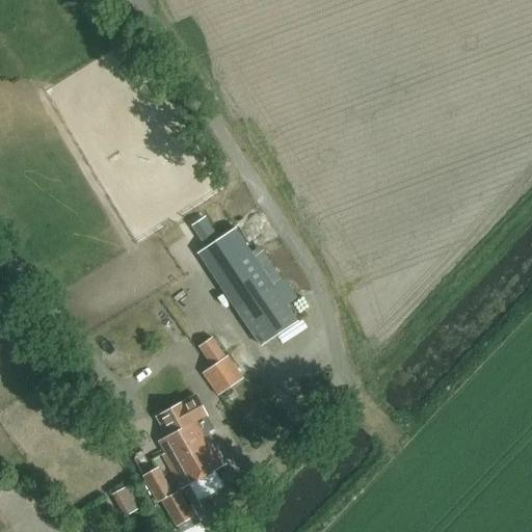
[(217,240),(207,246),(235,288),(225,294),(261,346),(298,322),(235,228),(217,240)]
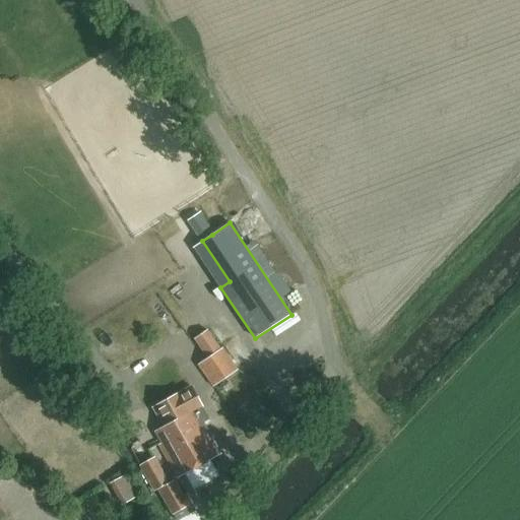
[(197,365),(212,388),(238,370),(222,347),(197,365)]
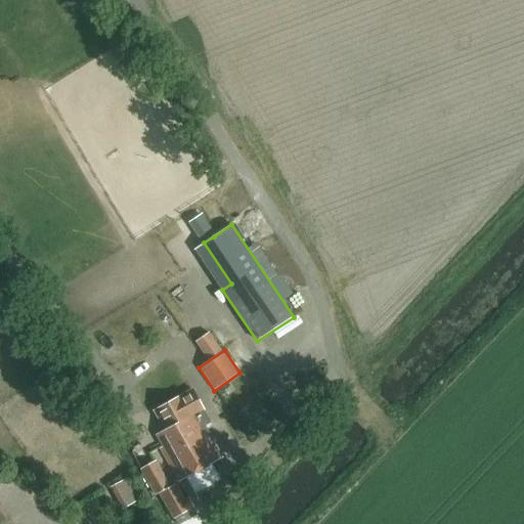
[(165,429),(160,431),(155,434),(162,447),(161,448),(178,481),(222,456),(206,429),(205,430),(195,413),(203,409),(192,390),(156,410),(165,429)]
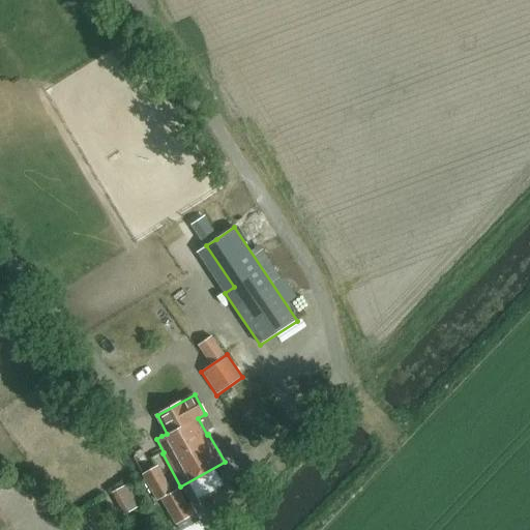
[(157,466),(142,474),(156,501),(160,499),(175,525),(196,513),(190,503),(186,505),(177,490),(172,493),(157,466)]
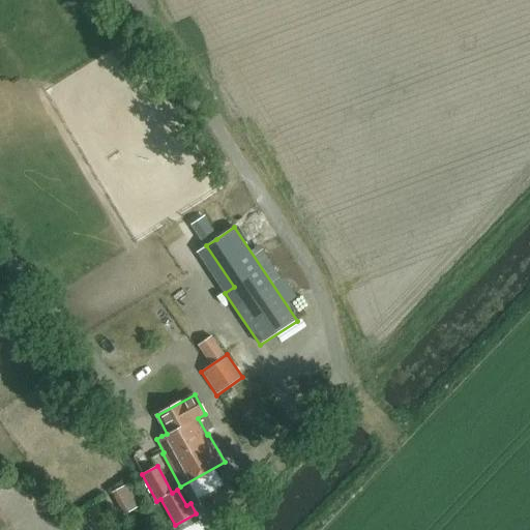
[(127,484),(116,491),(127,512),(139,507),(127,484)]
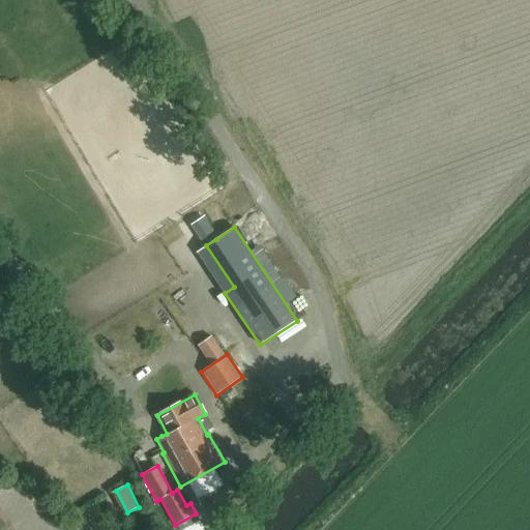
[(0,509),(0,529),(1,529),(9,523),(0,509)]
